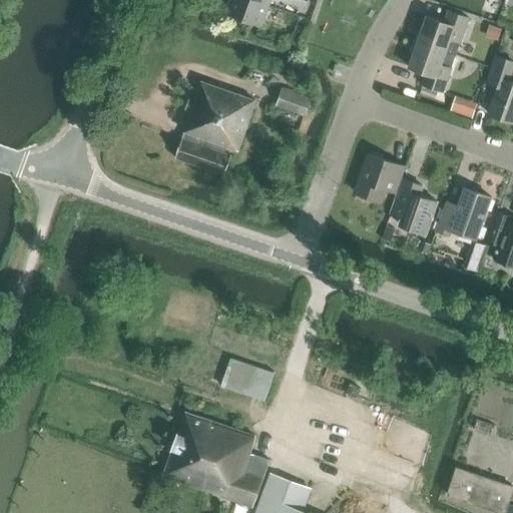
[(252,0),(230,0),(225,14),(263,27),(270,6),(252,0)]
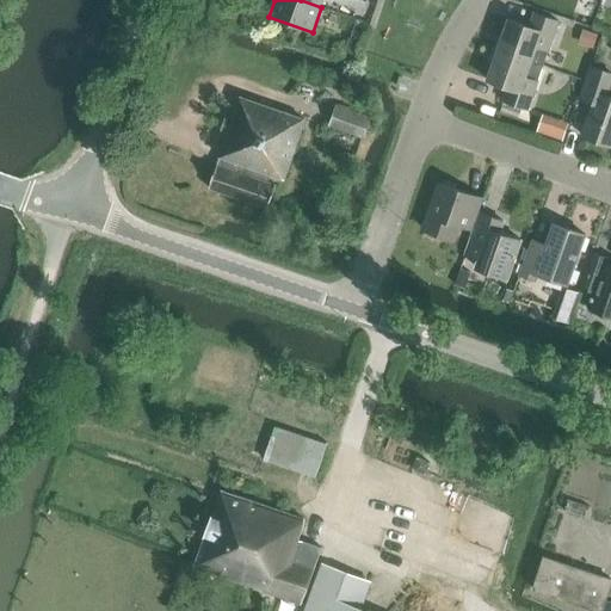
[(497,50),(532,61),(536,48),(547,51),(549,51),(559,23),(532,13),(528,26),(507,19),(497,50)]
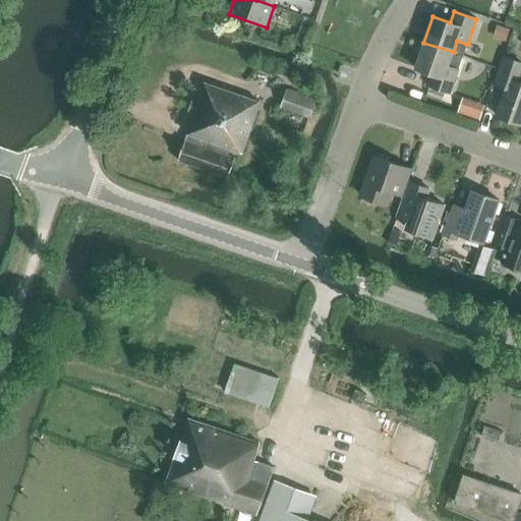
[(501,24),(497,37),(507,40),(511,29),(501,24)]
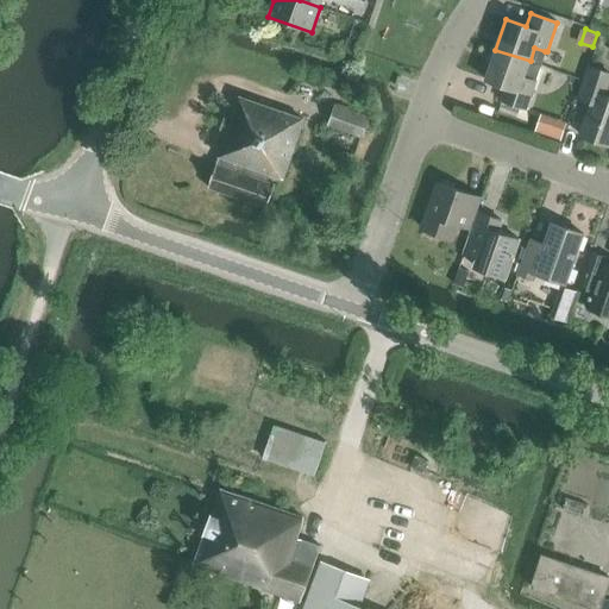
[(359,43),(349,39),(345,50),(357,54),(359,43)]
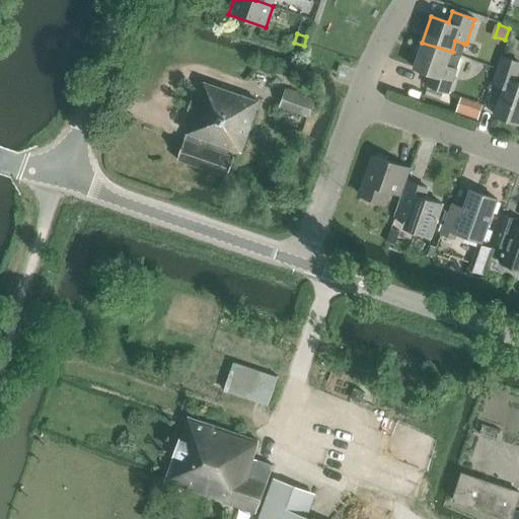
[(431,74),(427,86),(448,93),(456,68),(447,65),(452,52),(422,43),(413,68),(431,74)]
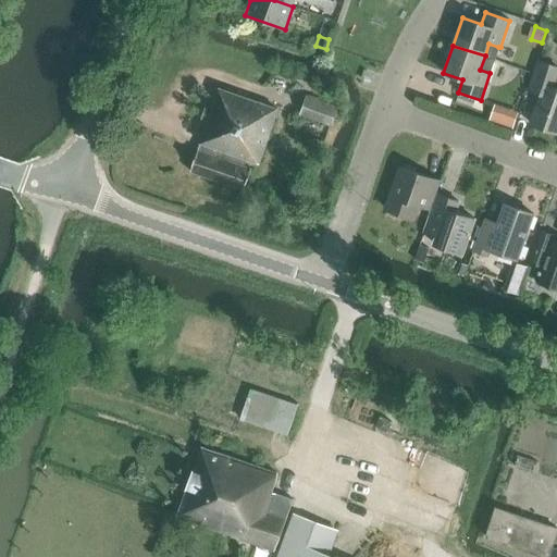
[(531,124),(556,133),(556,87),(555,86),(556,81),(556,65),(539,60),(528,90),(541,95),(531,124)]
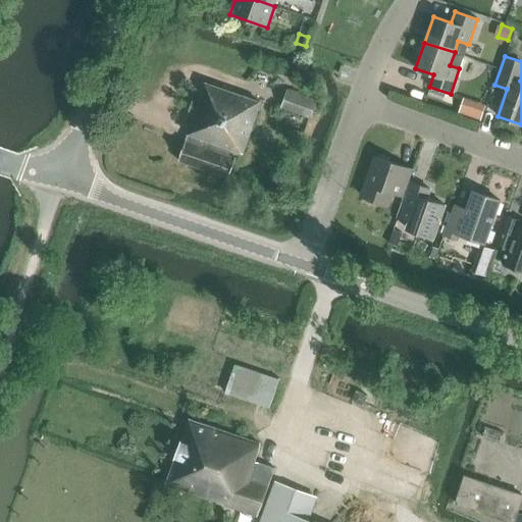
[(195,114),(178,161),(228,178),(236,157),(229,155),(230,150),(244,155),(261,103),(205,84),(199,103),(193,101),(189,112),(195,114)]
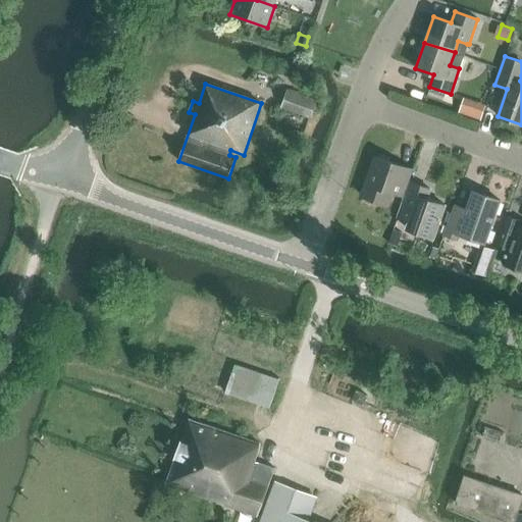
[(282,107),(309,117),(315,101),(288,91),(282,107)]
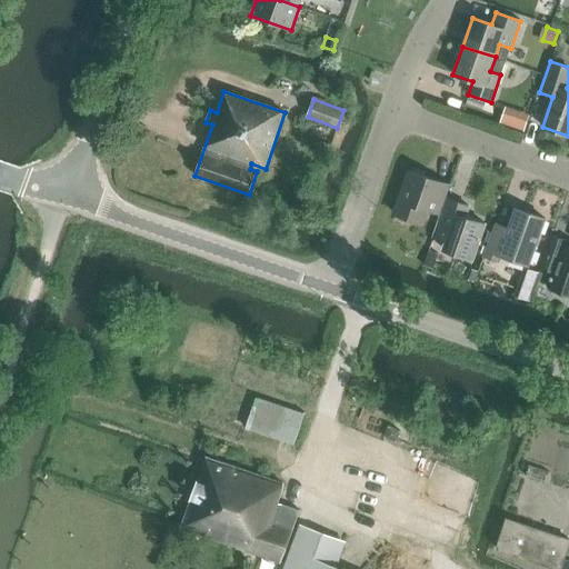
[(528,119),(519,116),(516,128),(523,131),(528,119)]
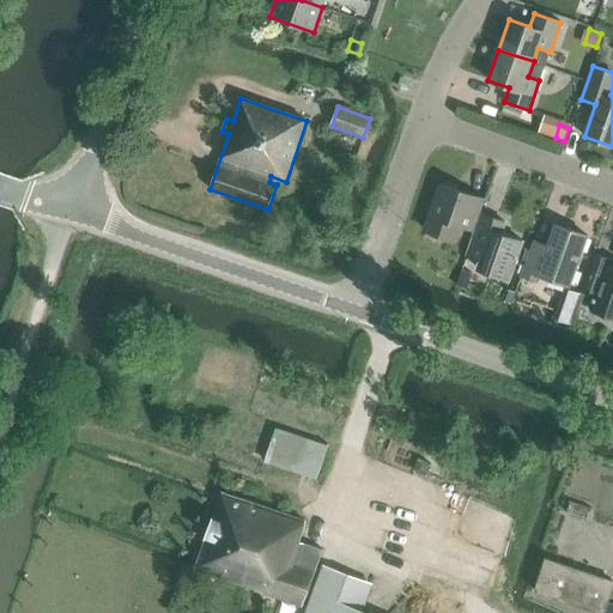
[(424,231),(457,242),(462,229),(473,234),(485,200),(439,184),(424,231)]
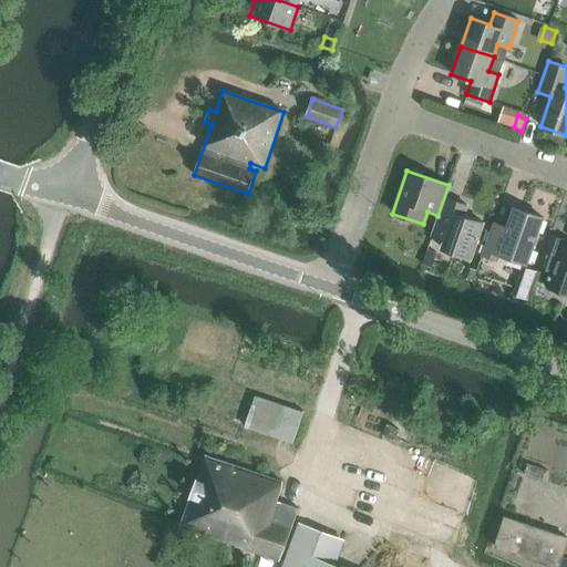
[(440,249),(471,260),(484,223),(462,215),(465,205),(446,198),(432,238),(443,241),(440,249)]
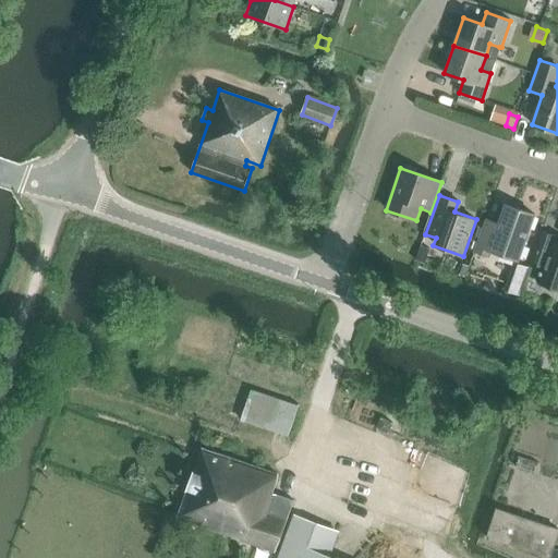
[(475,254),(489,258),(492,253),(518,262),(534,215),(506,205),(498,226),(486,222),(475,254)]
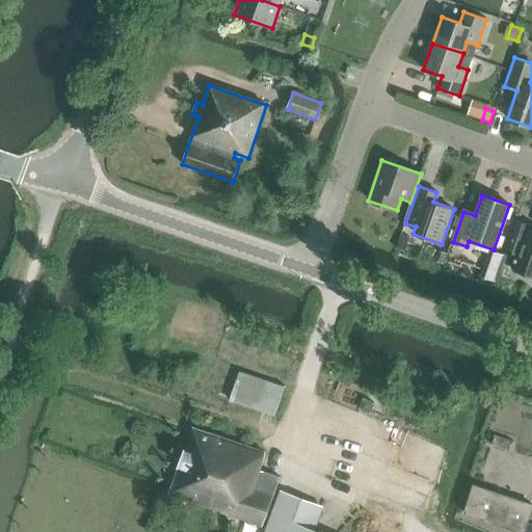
[(513,271),(531,276),(531,225),(516,221),(507,253),(517,257),(513,271)]
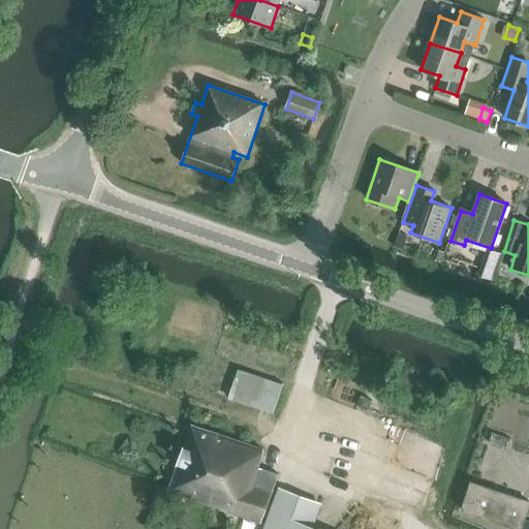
[(394,247),(403,250),(408,235),(399,231),(394,247)]
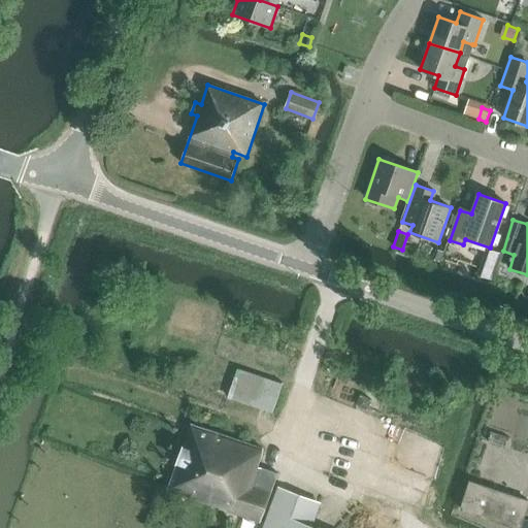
[(441,259),(455,263),(459,250),(447,245),(441,259)]
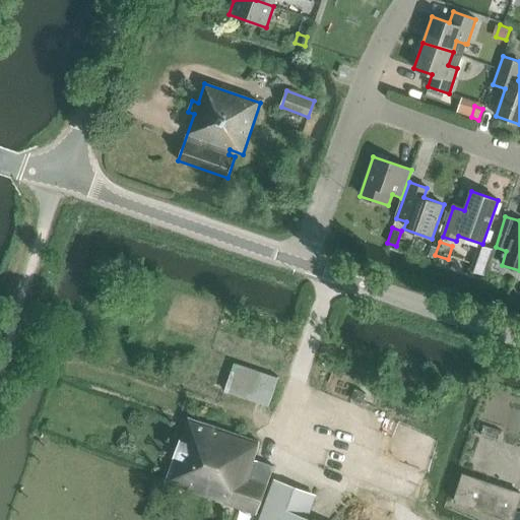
[(225,391),(268,406),(277,379),(235,365),(225,391)]
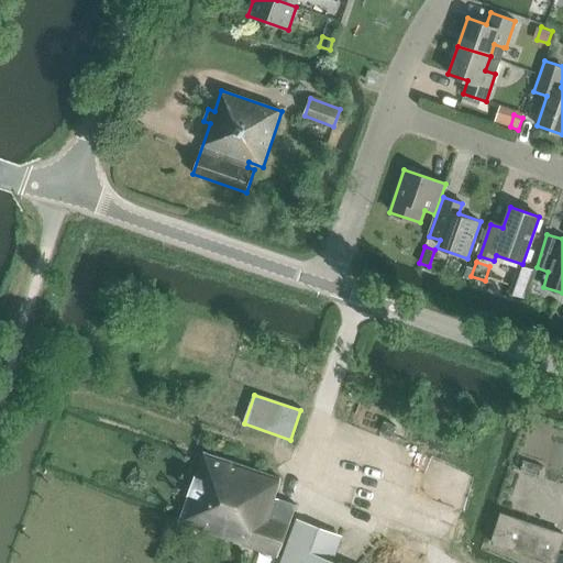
[(274,497),(280,478),(206,452),(181,521),(277,555),(290,523),(297,505),(274,497)]
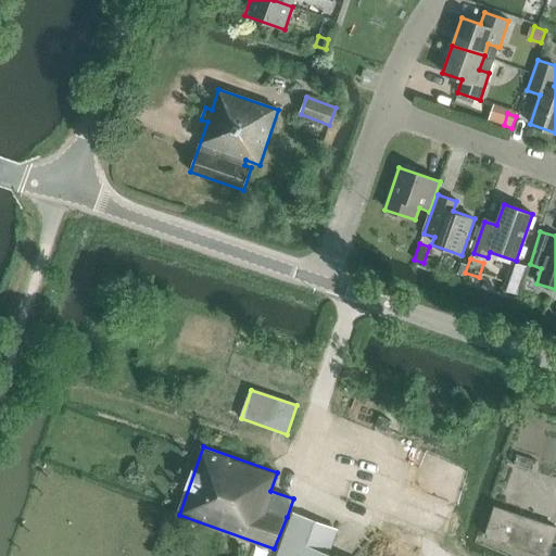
[(485,536),(544,555),(547,555),(555,529),(555,527),(495,507),(485,536)]
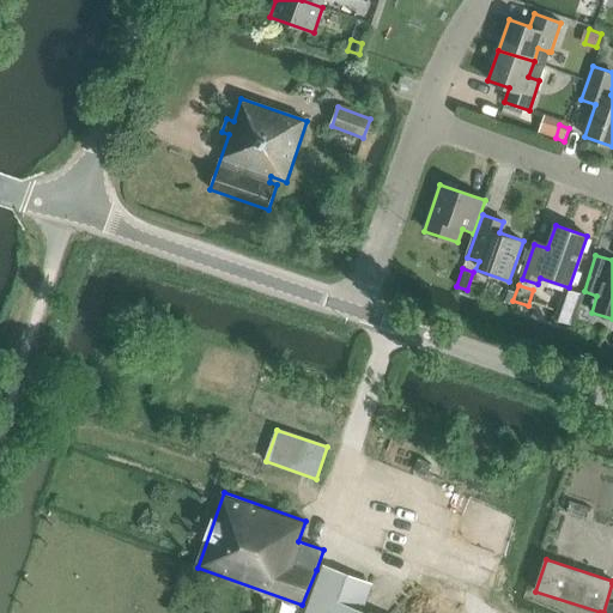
[(307,612),(368,612),(362,611),(369,589),(322,571),(307,612)]
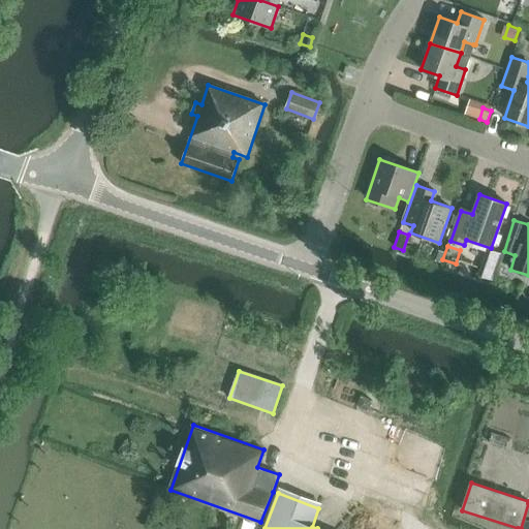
All buildings are outlined.
